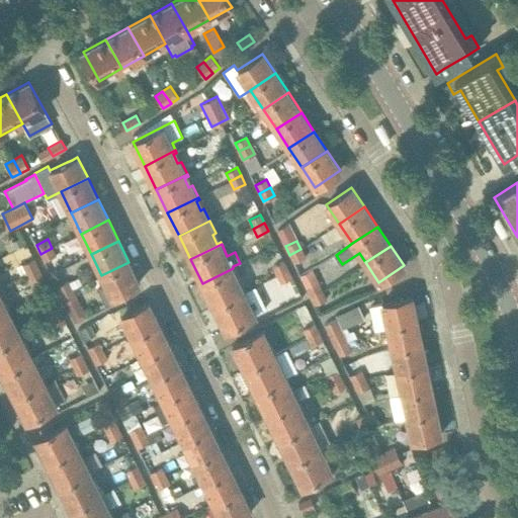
[(40,254),(45,261),(56,256),(52,248),(40,254)]
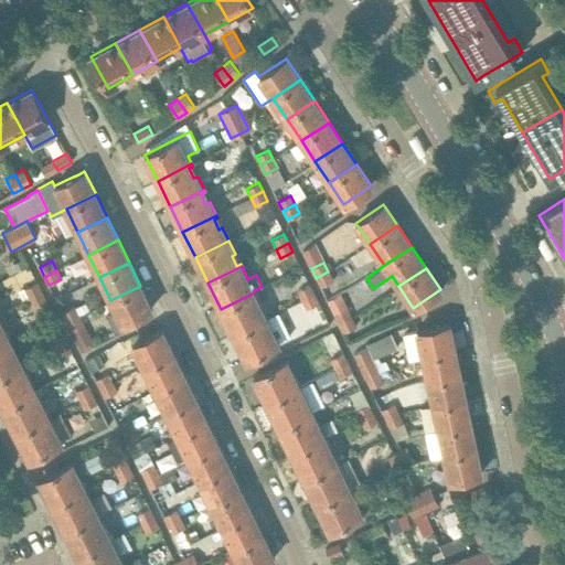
[(316,278),(320,287),(332,280),(328,272),(316,278)]
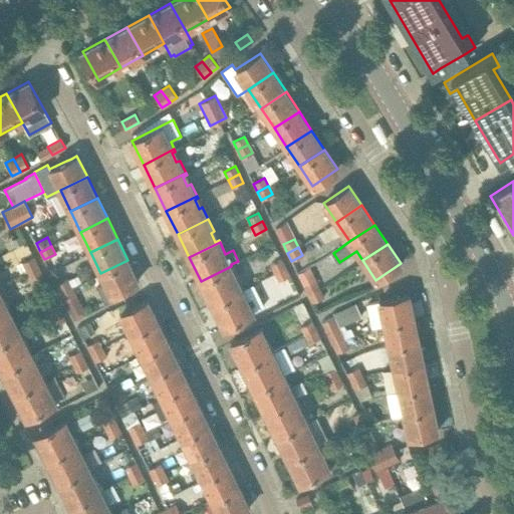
[(22,263),(26,271),(38,265),(34,257),(22,263)]
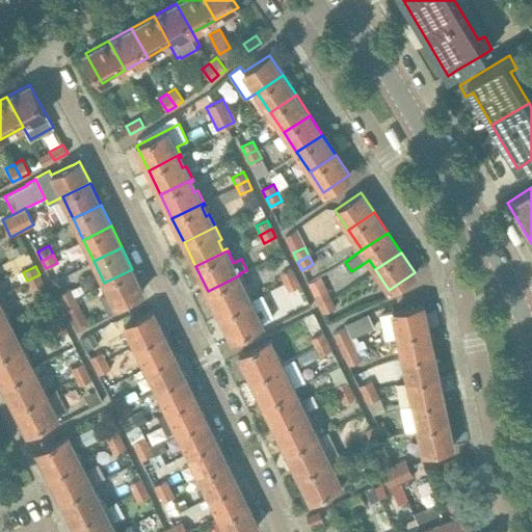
[(280,274),(284,283),(295,276),(291,268),(280,274)]
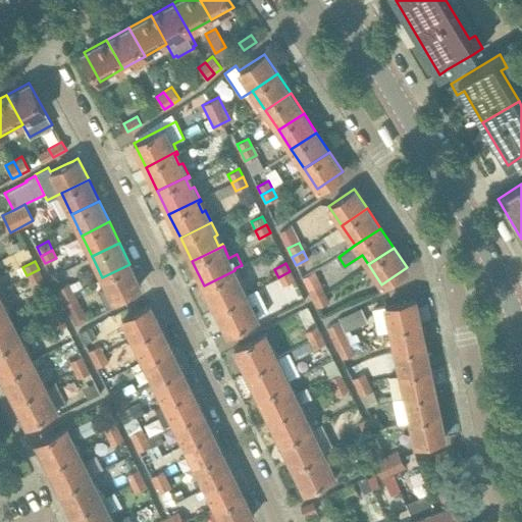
[(129,264),(102,277),(107,288),(99,293),(107,309),(132,297),(128,292),(141,285),(129,264)]
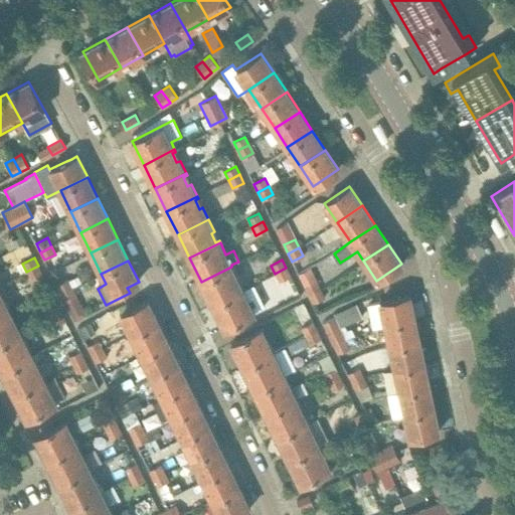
[(26,272),(30,280),(42,275),(38,266),(26,272)]
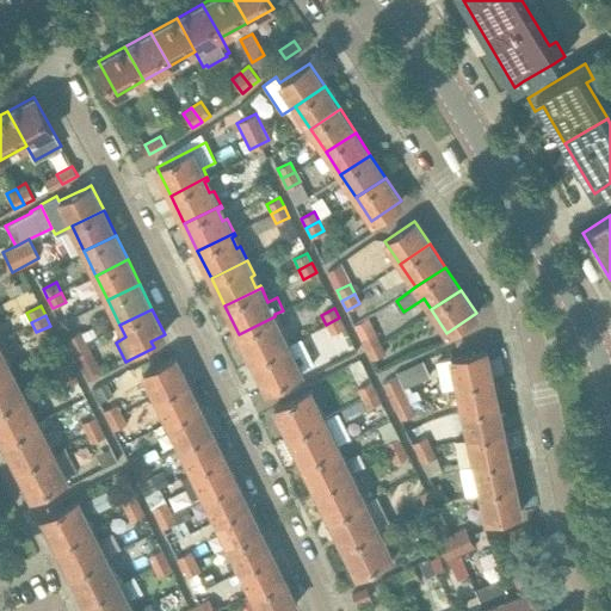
[(252,362),(289,344),(287,340),(283,343),(278,332),(282,331),(275,316),(239,334),(252,362)]
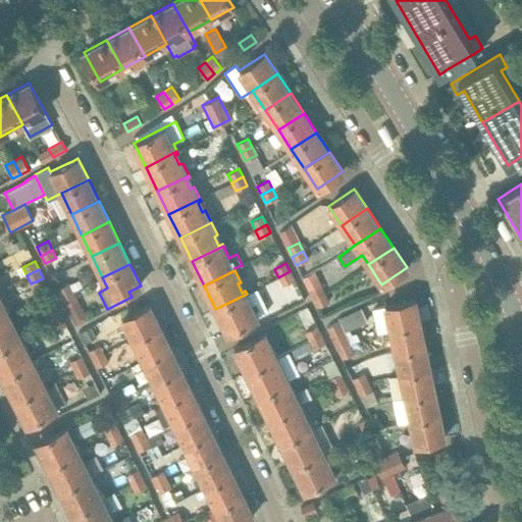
[(278,277),(282,285),(294,280),(290,271),(278,277)]
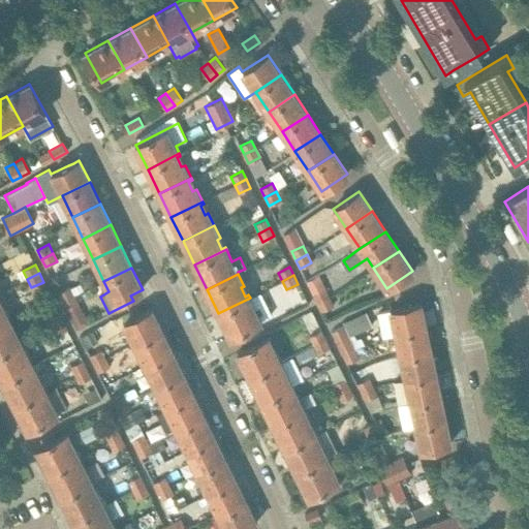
[(329,297),(318,276),(306,282),(316,303),(329,297)]
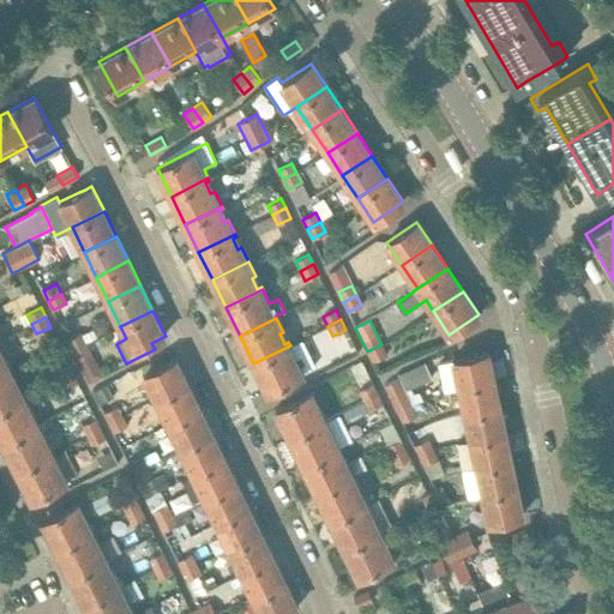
[(83,332),(67,339),(72,350),(86,343),(88,343),(83,332)]
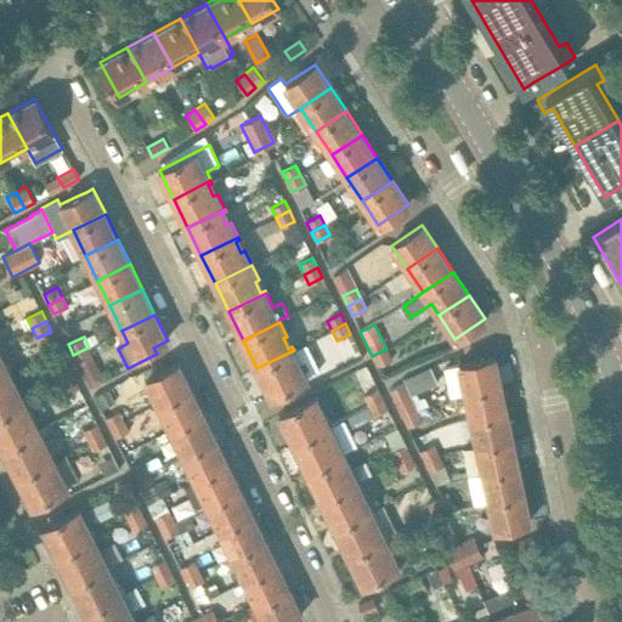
[(88,348),(73,355),(78,365),(90,388),(103,380),(92,357),(88,349),(88,348)]
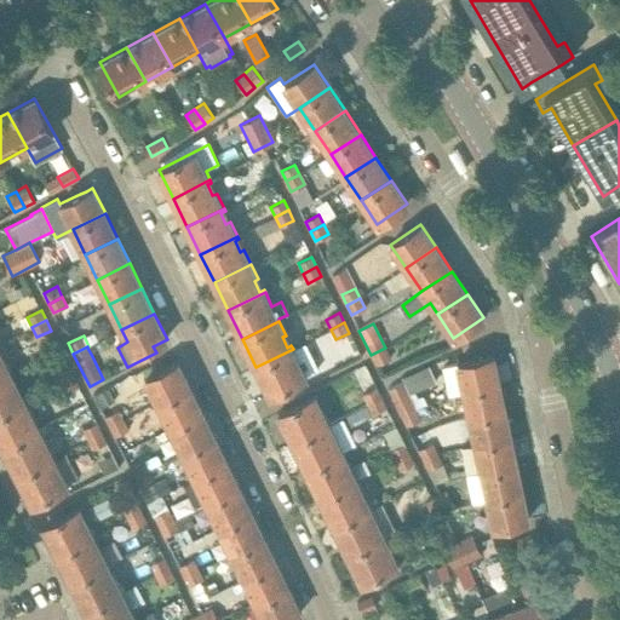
[(371,355),(375,365),(390,359),(385,348),(371,355)]
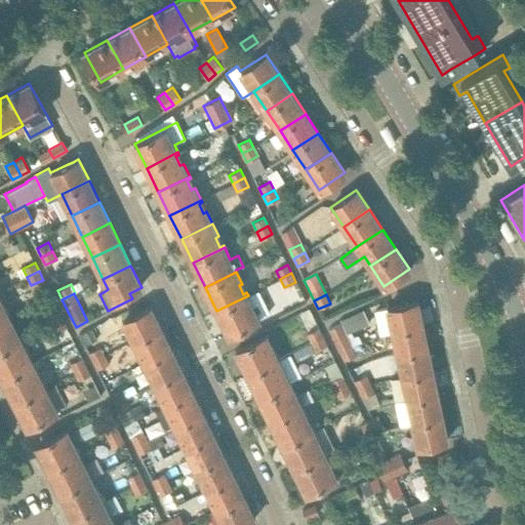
[(248,295),(216,311),(229,335),(234,332),(260,320),(258,317),(256,313),(260,311),(257,305),(253,307),(248,295)]
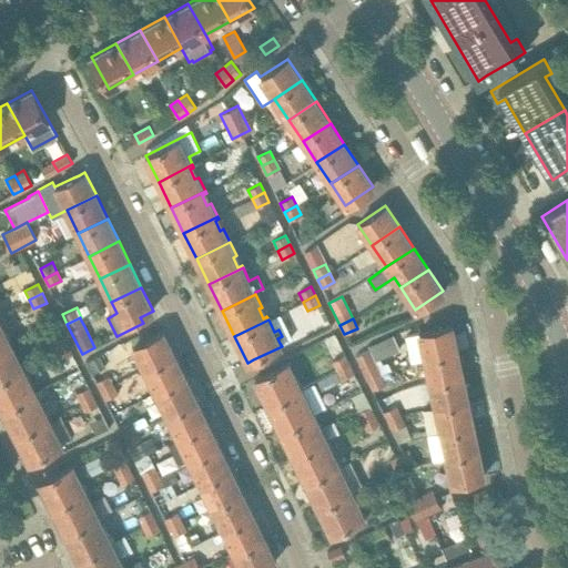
[(418,332),(405,335),(411,363),(425,359),(424,357),(457,351),(452,325),(418,332)]
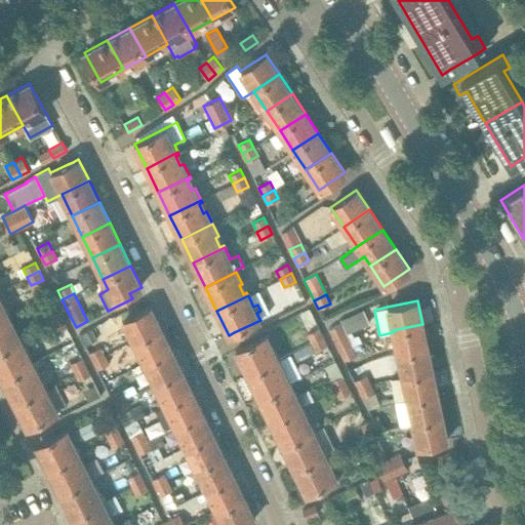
[(4,304),(0,305),(0,320),(10,316),(4,304)]
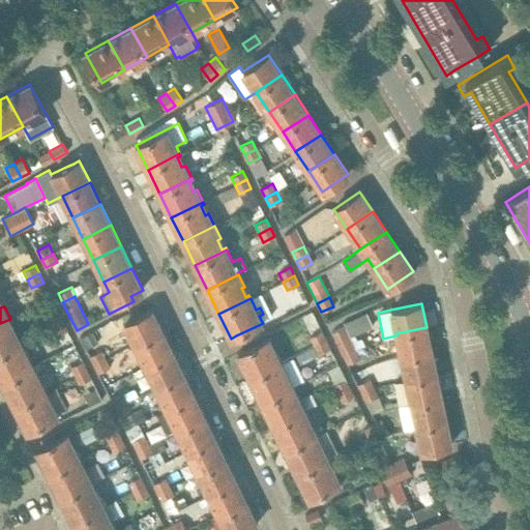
[(124,323),(135,345),(163,330),(152,308),(124,323)]
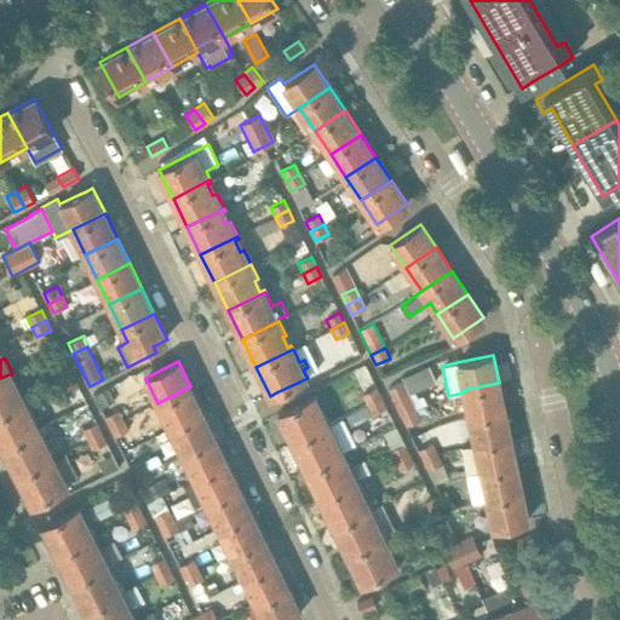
[(429,366),(402,378),(409,394),(436,382),(429,366)]
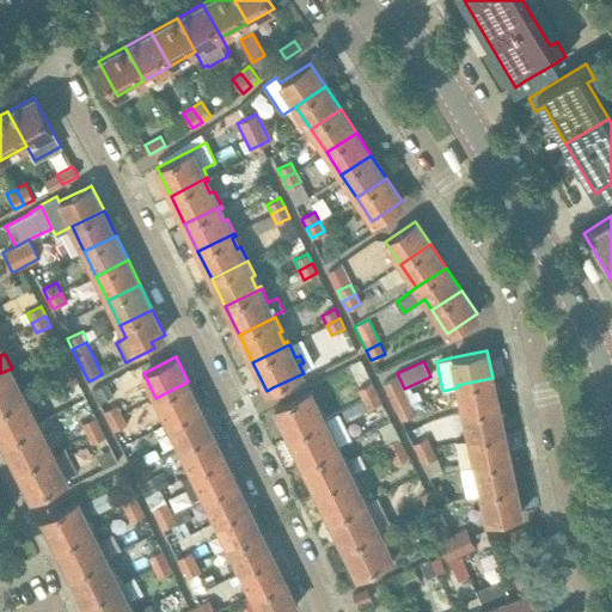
[(54,368),(59,379),(73,372),(68,362),(54,368)]
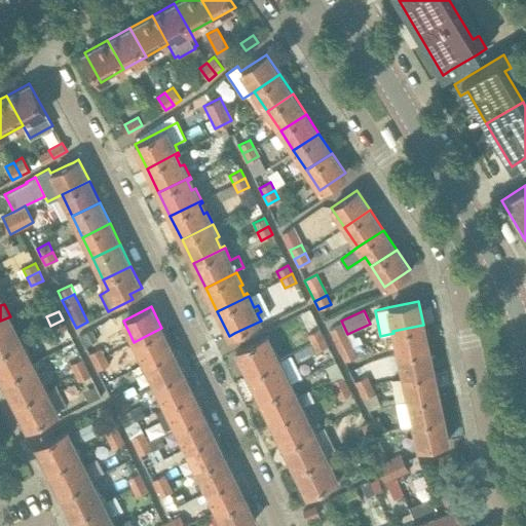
[(10,316),(0,321),(0,350),(22,340),(10,316)]
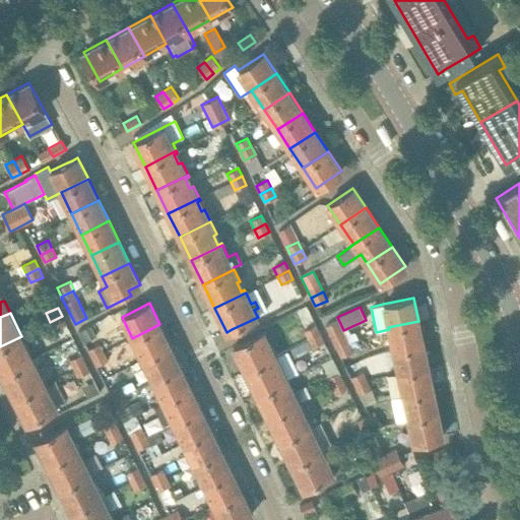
[(62,316),(50,322),(55,330),(66,324),(62,316)]
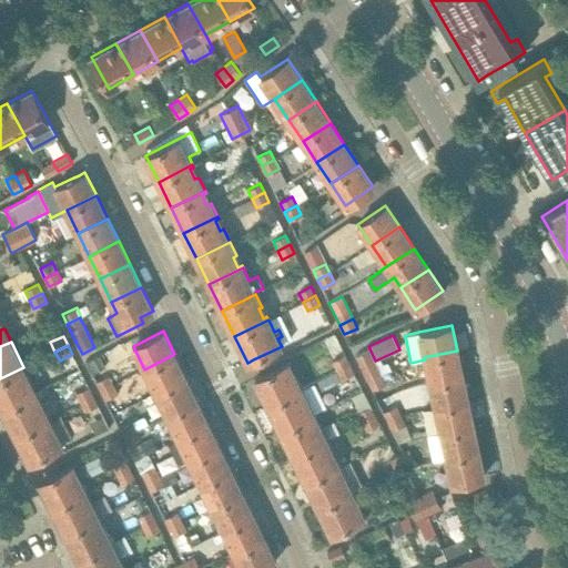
[(367,350),(355,356),(367,382),(381,375),(374,362),(368,352),(367,350)]
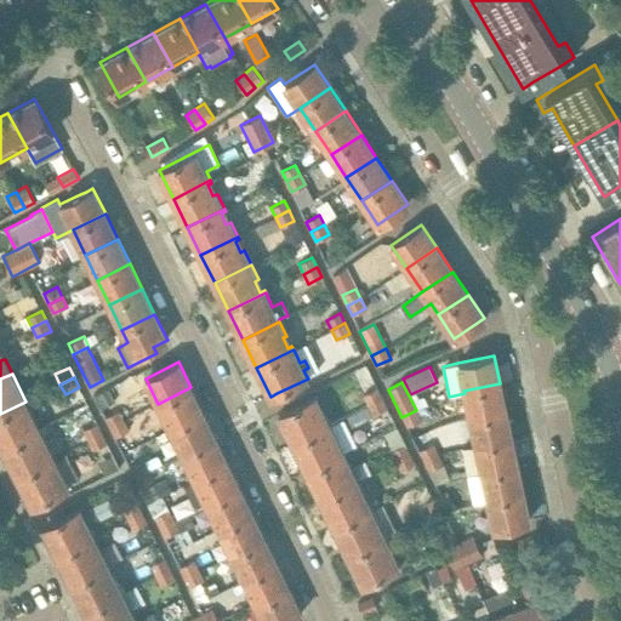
[(506,411),(500,383),(463,391),(465,393),(469,419),(506,411)]
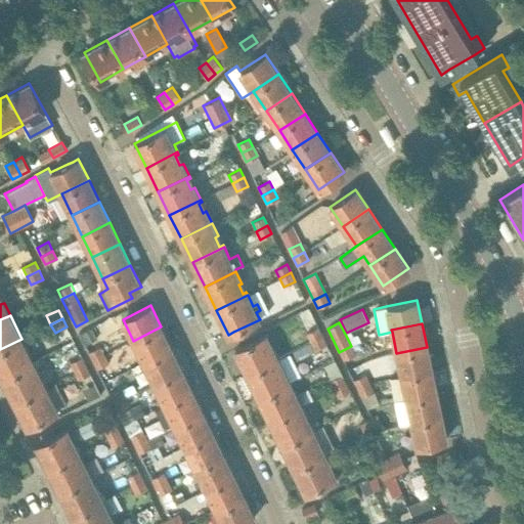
[(133,341),(143,361),(171,348),(161,326),(133,341)]
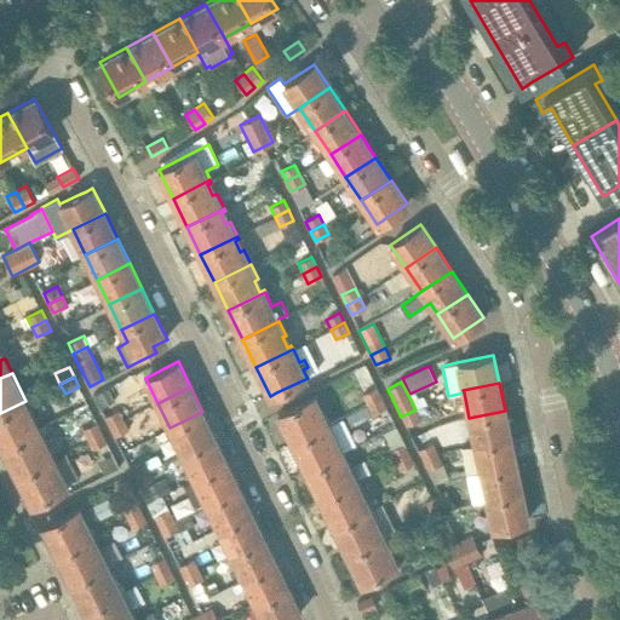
[(101,408),(114,401),(108,388),(95,395),(101,408)]
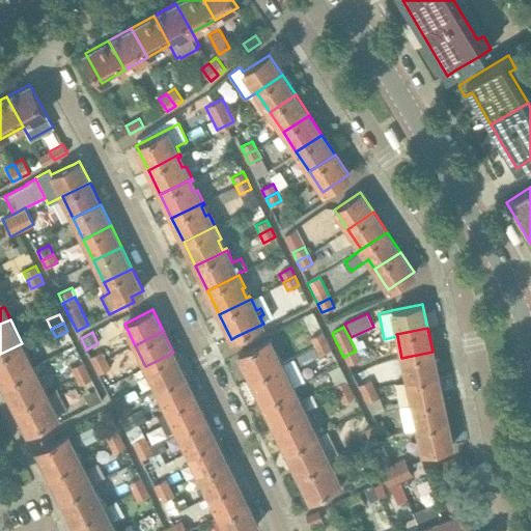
[(310,338),(314,346),(327,340),(323,332),(310,338)]
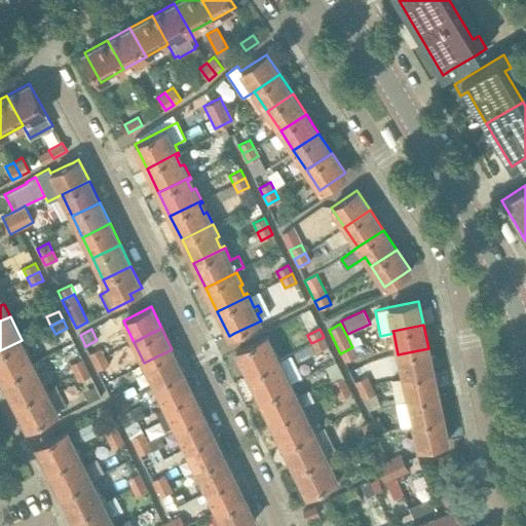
[(248,374),(279,359),(273,346),(269,348),(265,339),(269,337),(267,335),(236,350),(248,374)]
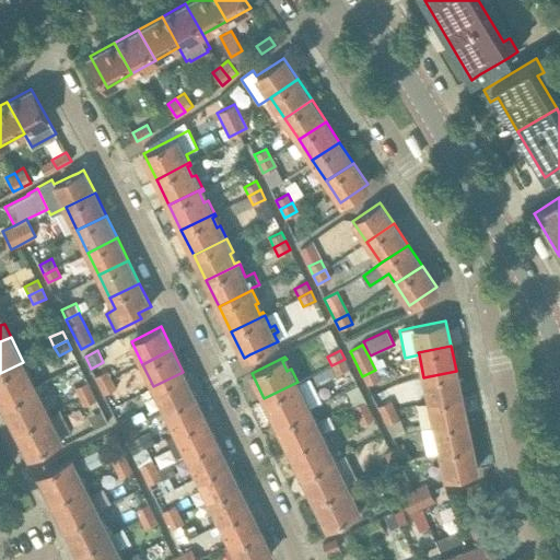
[(331,365),(336,374),(349,368),(345,359),(331,365)]
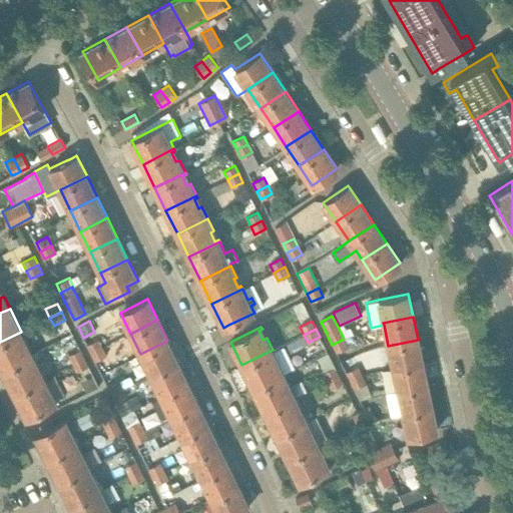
[(27,344),(21,332),(0,342),(0,365),(2,371),(33,355),(32,353),(28,355),(24,346),(27,344)]
